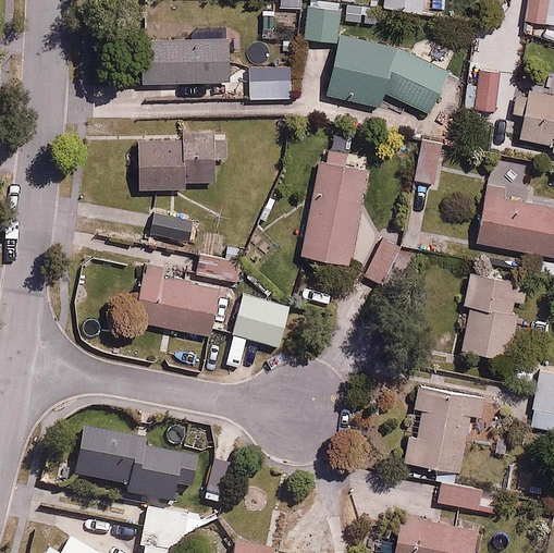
[(553,0),(527,0),(524,21),(553,25),(553,0)]
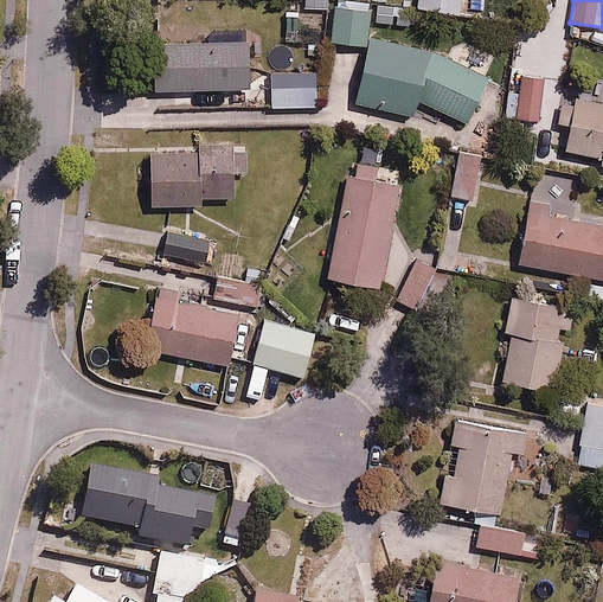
[(333,43),(366,45),(357,103),(412,117),(417,101),(464,125),(488,78),(434,51),(367,38),(370,5),(335,4),(333,43)]
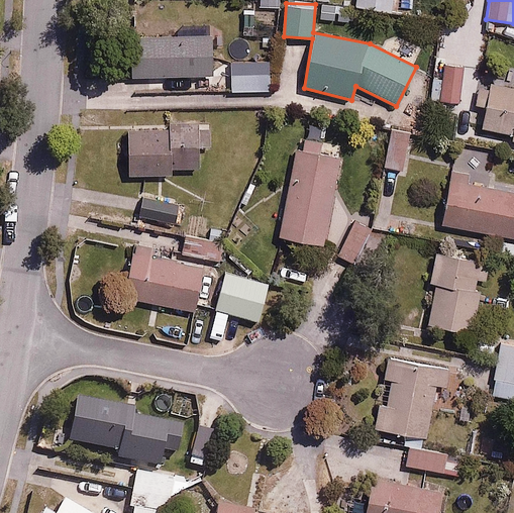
[(277,9),(253,9),(252,37),(277,37),(277,9)]
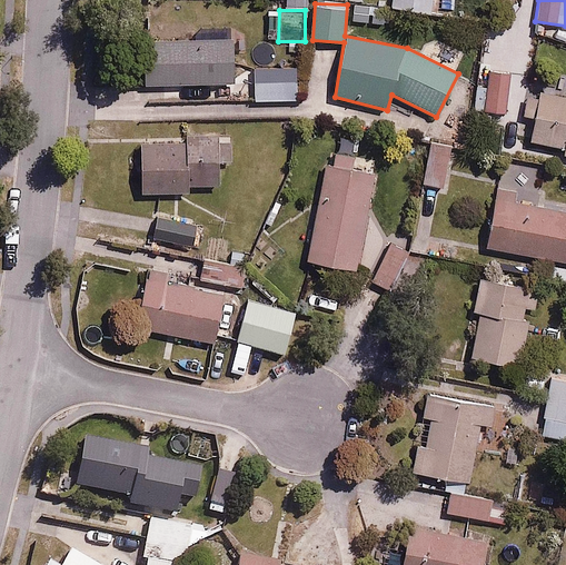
[(232,40),(154,43),(155,86),(235,82),(232,40)]
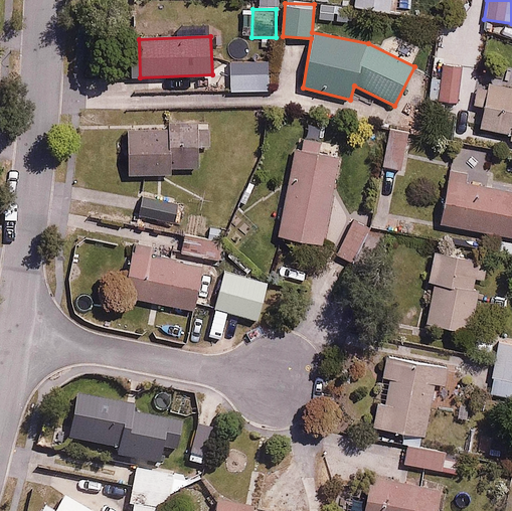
[(461,68),(432,67),(430,101),(459,102),(461,68)]
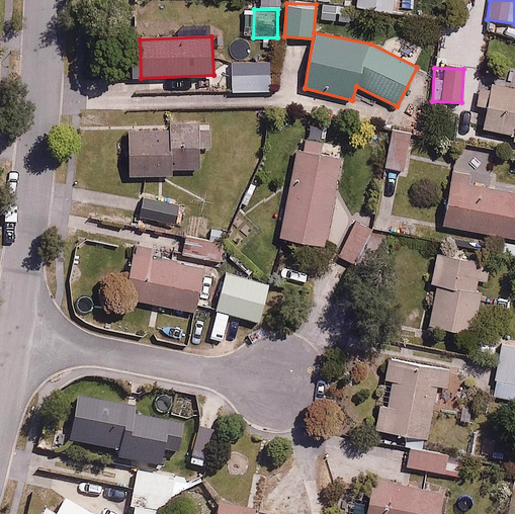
[(268,74),(222,75),(222,94),(268,93),(268,74)]
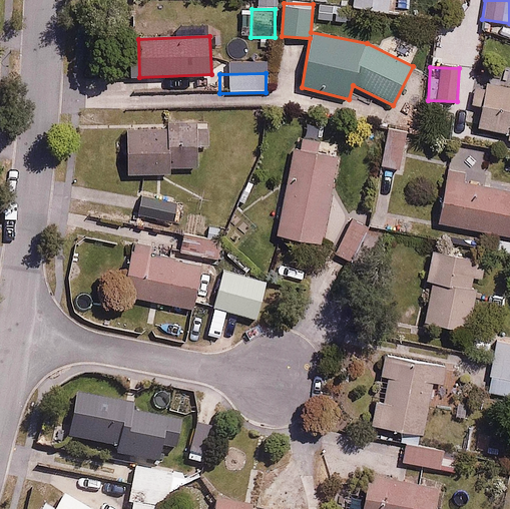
[(509,139),(509,93),(476,86),(472,105),(482,107),(478,125),(507,131),(505,138),(509,139)]
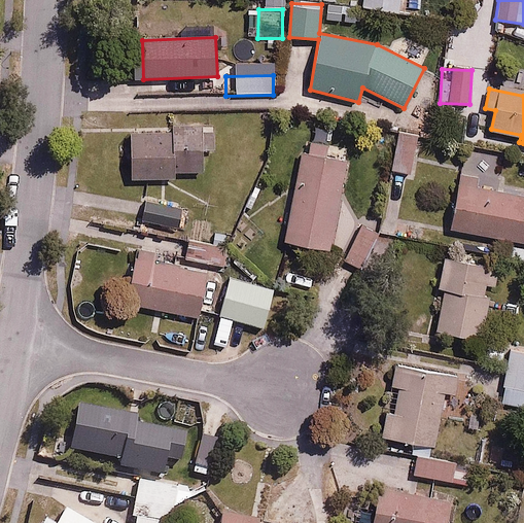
[(212,131),(132,134),(133,178),(173,177),(173,172),(203,171),(202,150),(213,150),(212,131)]
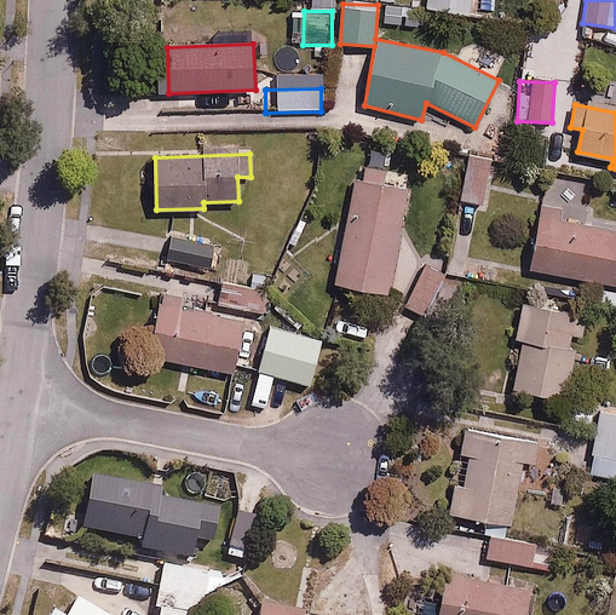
[(487,162),(460,157),(454,200),(481,203),(487,162)]
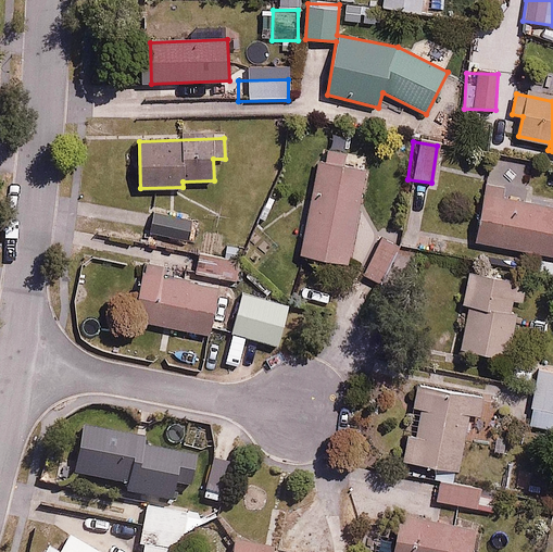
[(365,171),(315,162),(298,253),(348,263),(365,171)]
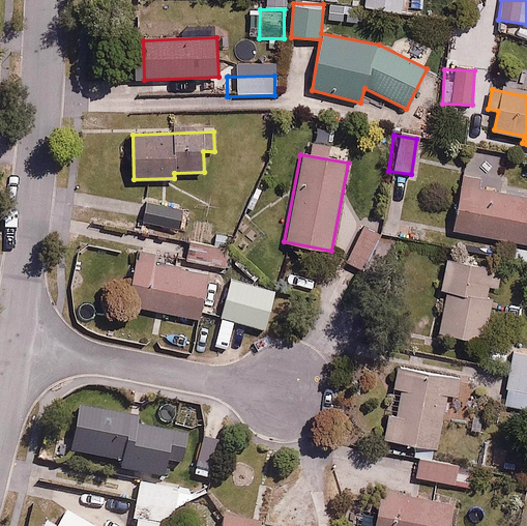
[(526,196),(462,185),(454,232),(526,244),(526,196)]
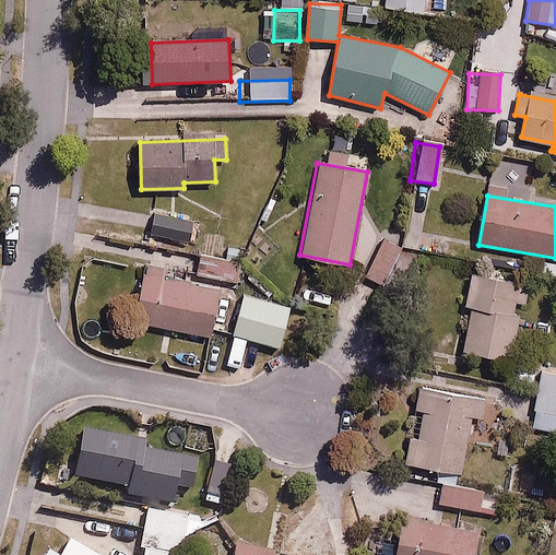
[(191,223),(155,213),(149,235),(186,245),(191,223)]
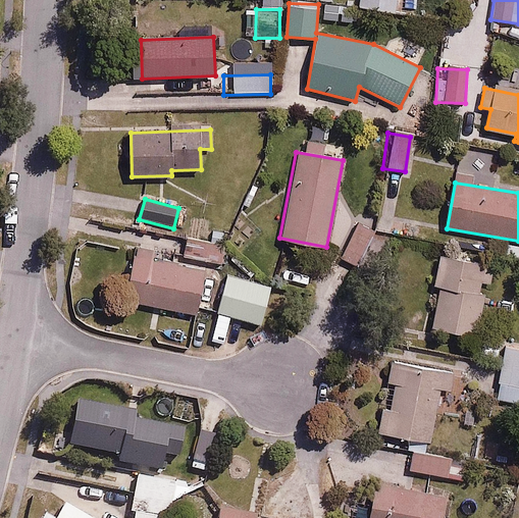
[(376,228),(357,219),(339,257),(358,267),(376,228)]
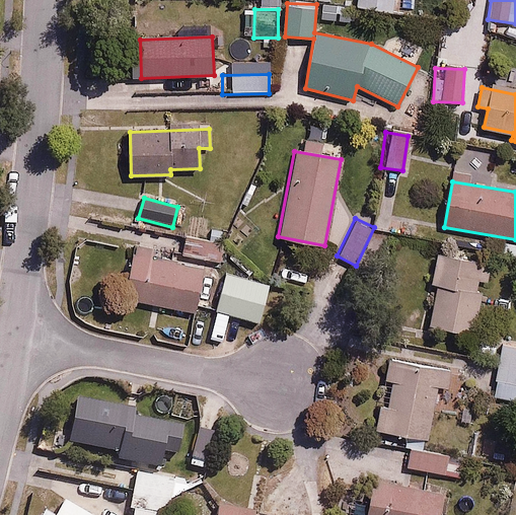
[(156,234),(140,230),(124,298),(192,314),(203,271),(151,258),(156,234)]
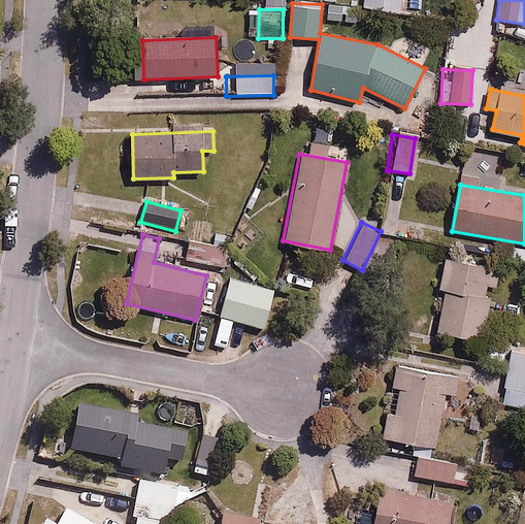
[(227,252),(189,243),(186,260),(224,268),(227,252)]
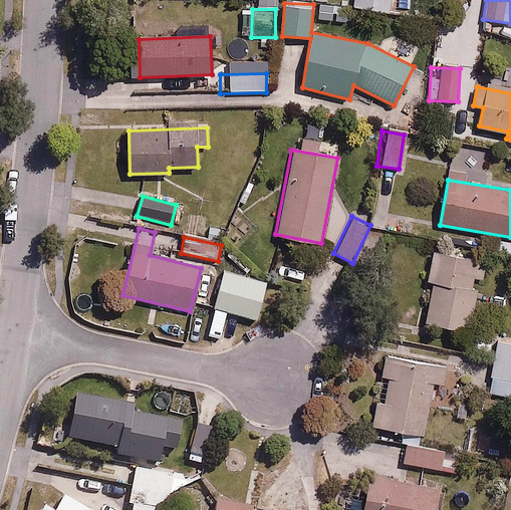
[(484,266),(476,265),(478,258),(437,252),(426,321),(467,327),(474,281),(481,282),(484,266)]
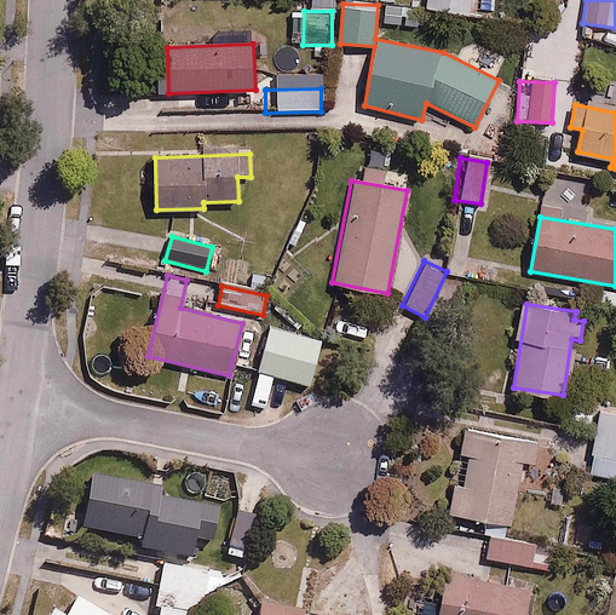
[(320,340),(268,326),(254,371),(308,385),(320,340)]
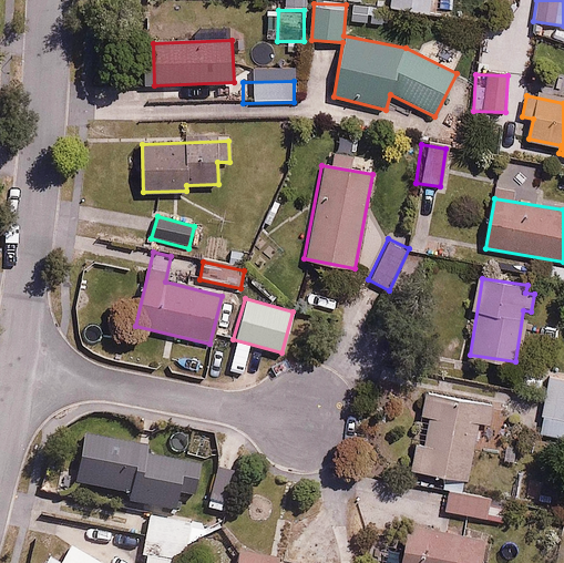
[(563,379),(549,378),(540,434),(563,438),(563,379)]
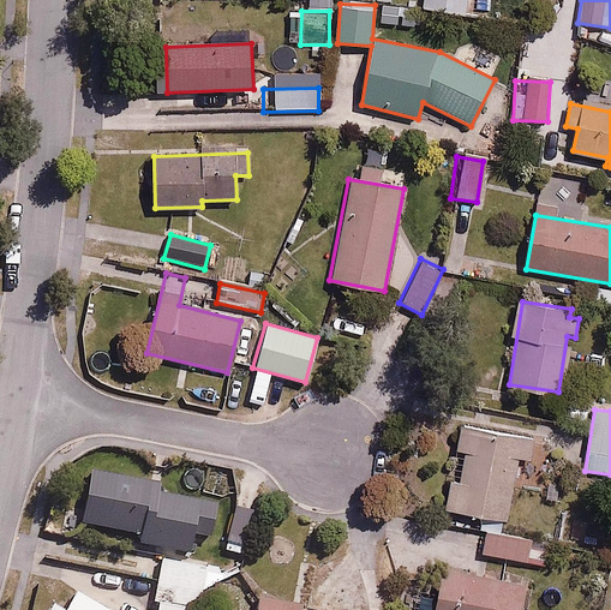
[(531,461),(534,442),(457,428),(443,508),(505,520),(516,459),(531,461)]
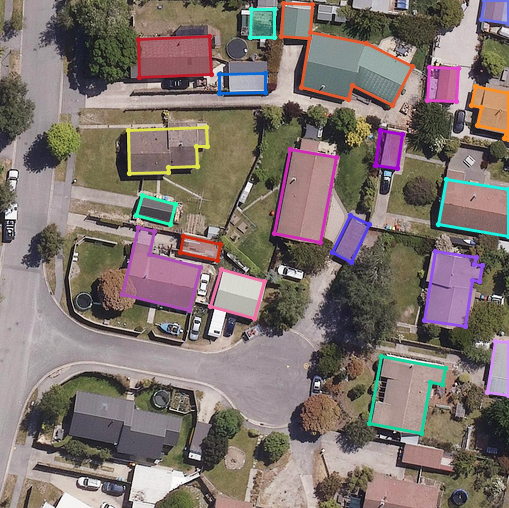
[(132,404),(96,397),(91,417),(82,415),(79,432),(88,434),(87,440),(115,445),(113,453),(156,462),(165,420),(130,413),(132,404)]
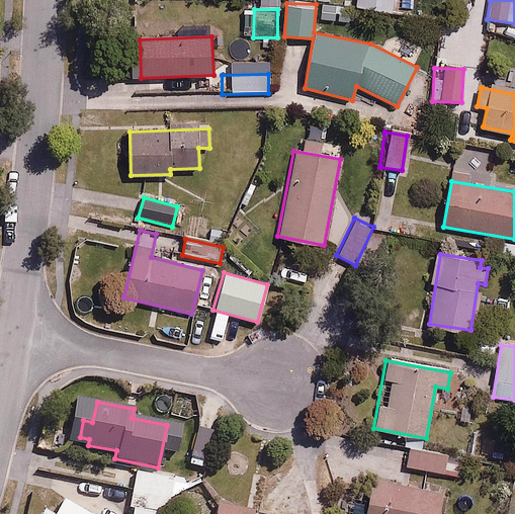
[(462,460),(410,448),(406,468),(458,481),(462,460)]
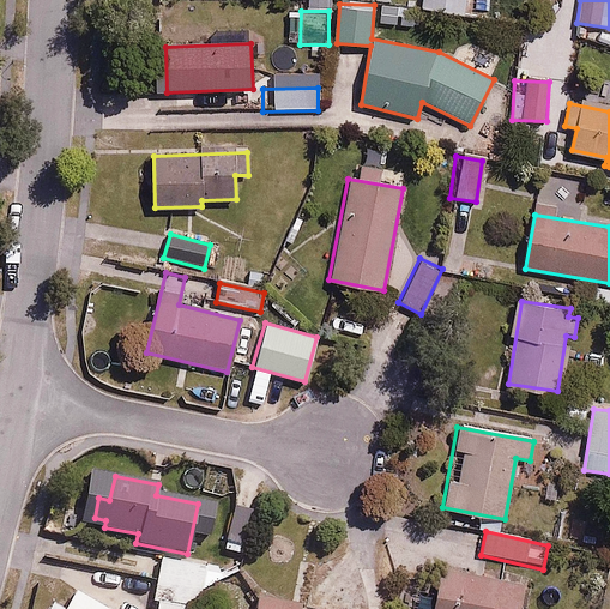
[(211,586),(213,566),(161,562),(155,608),(199,608),(201,585),(211,586)]
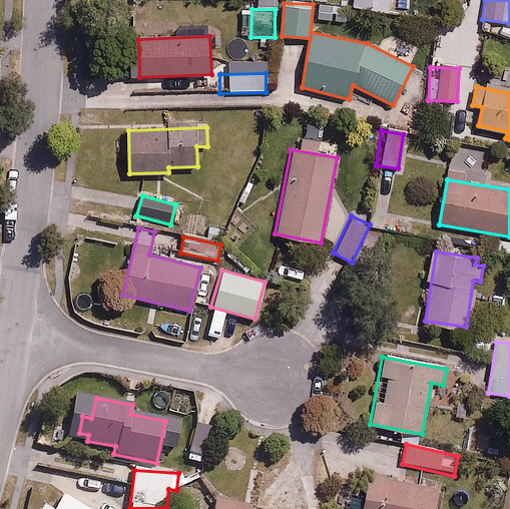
[(433,508),(438,489),(368,475),(361,508),(433,508)]
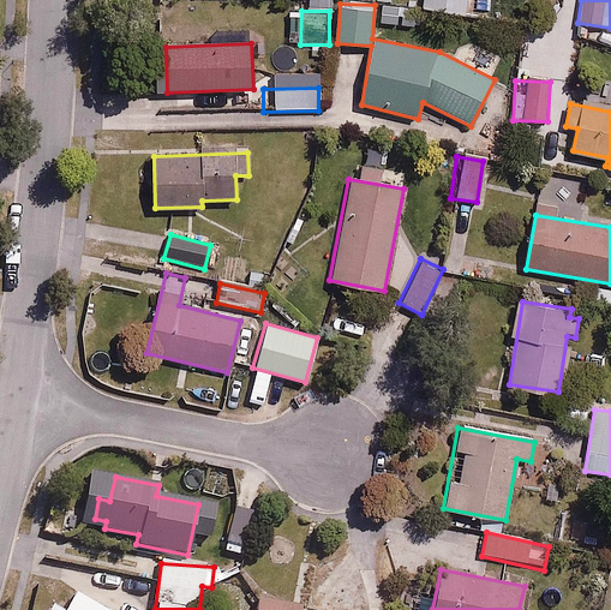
[(109,609),(78,591),(67,609),(57,609),(51,605),(48,609),(109,609)]
